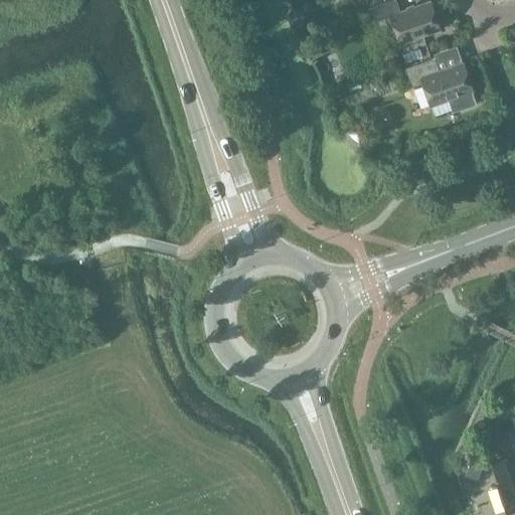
[(399,11),(394,0),(389,0),(366,8),(371,22),(389,15),(399,43),(440,29),(430,1),(399,11)]
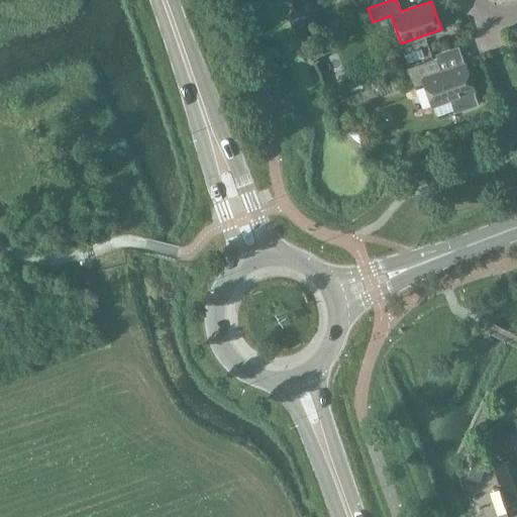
[(435,58),(405,69),(412,87),(423,83),(428,98),(431,106),(448,100),(452,113),(477,104),(473,92),(474,91),(463,63),(440,71),(435,58)]
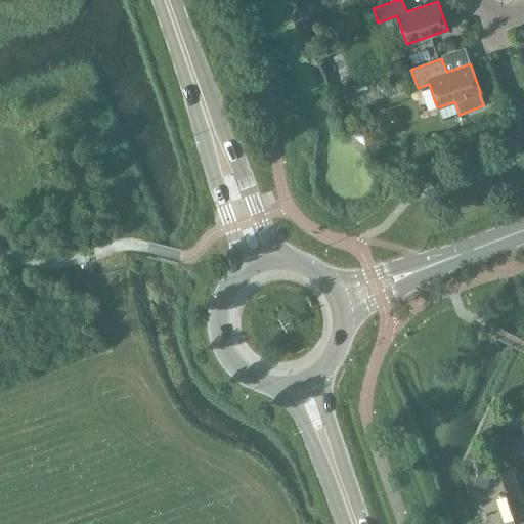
[(349,88),(337,92),(340,100),(352,96),(349,88)]
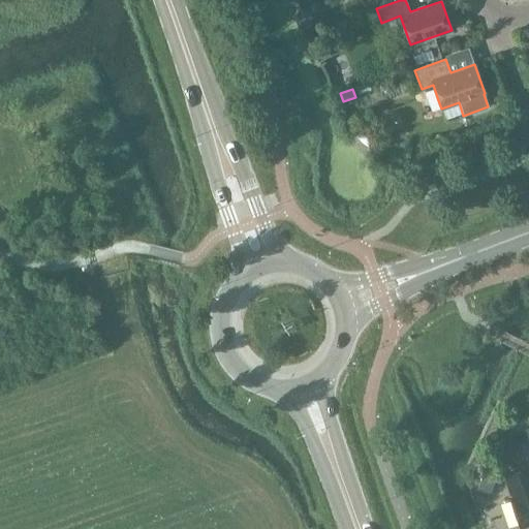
[(528,465),(504,474),(511,496),(509,497),(520,527),(528,523),(528,465)]
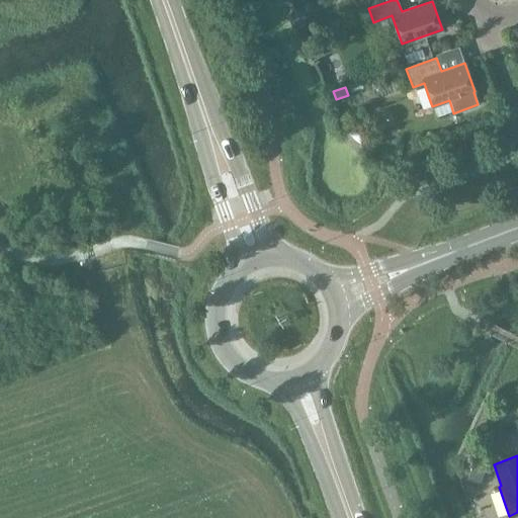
[(473,461),(467,479),(480,483),(486,465),(473,461)]
